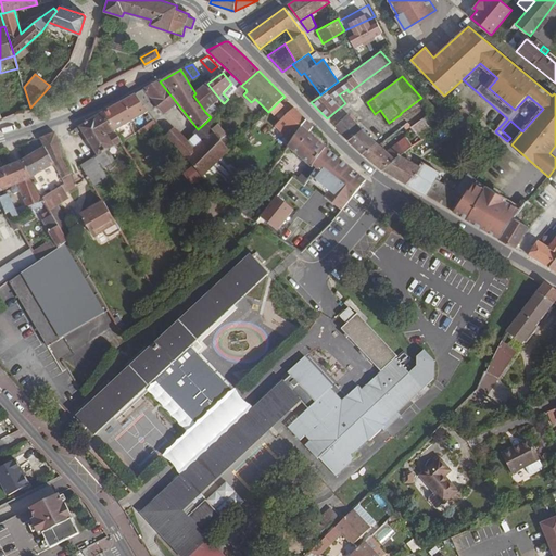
[(163,114),(177,103),(160,81),(143,90),(152,101),(163,114)]
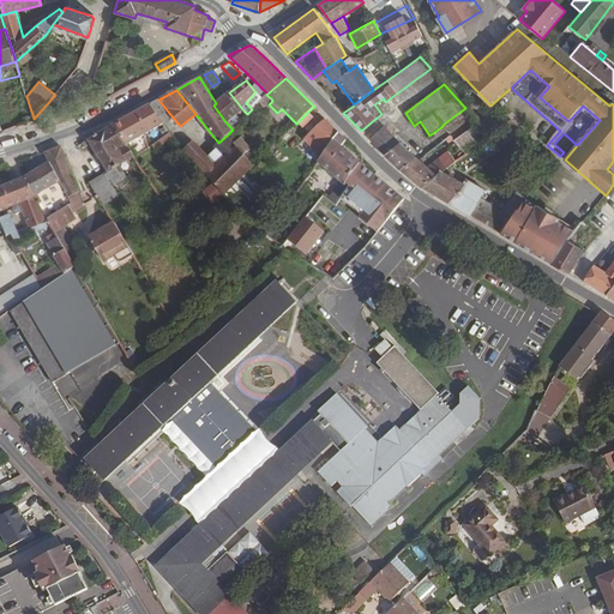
[(236,116),(244,110),(229,92),(216,103),(214,106),(227,124),(233,130),(241,121),(236,116)]
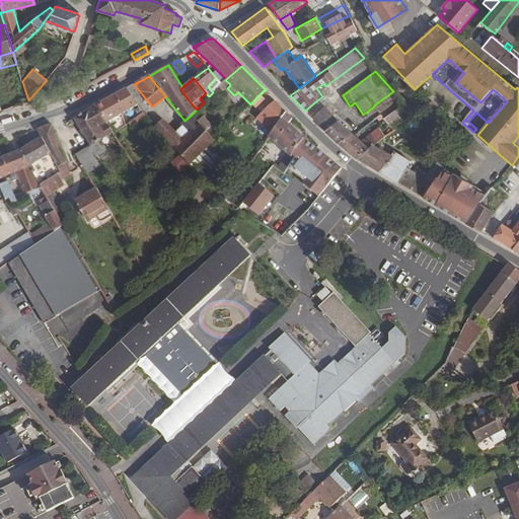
[(223,90),(229,83),(225,80),(219,86),(223,90)]
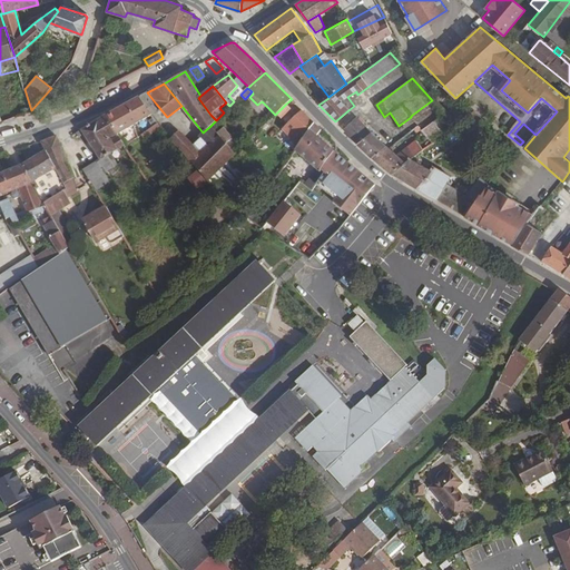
[(147,92),(138,97),(147,109),(156,104),(147,92)]
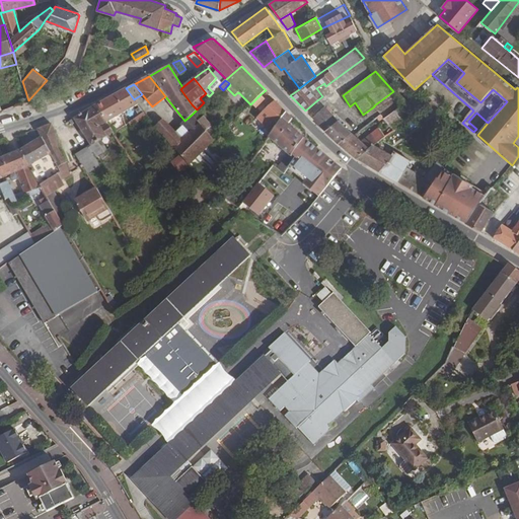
[(107,123),(138,105),(134,99),(126,88),(95,105),(107,123)]
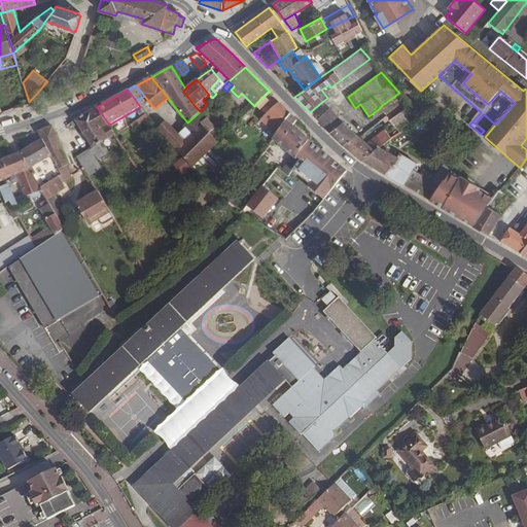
[(256,104),(260,108),(269,100),(265,96),(256,104)]
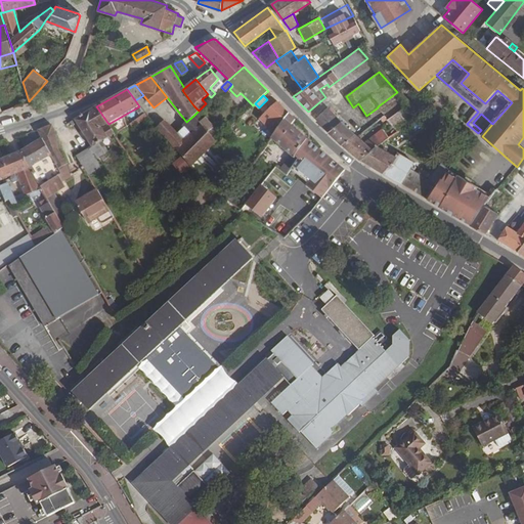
[(259,120),(273,134),(289,114),(278,101),(259,120)]
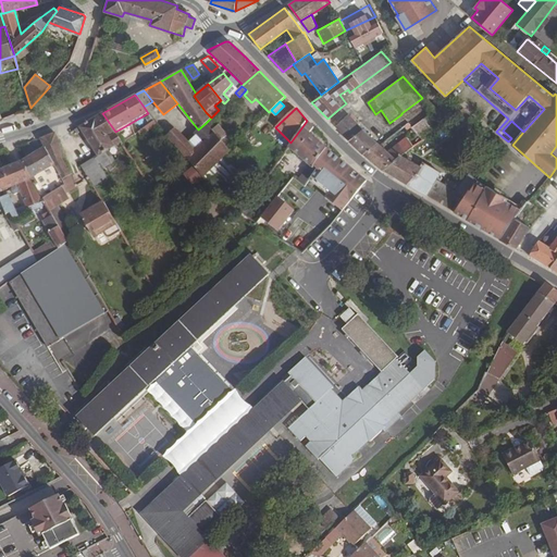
[(456,114),(465,123),(471,116),(463,109),(461,110),(456,114)]
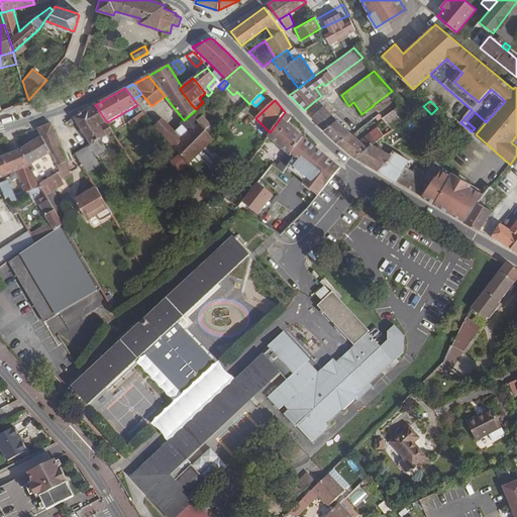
[(383,118),(392,129),(411,115),(402,104),(383,118)]
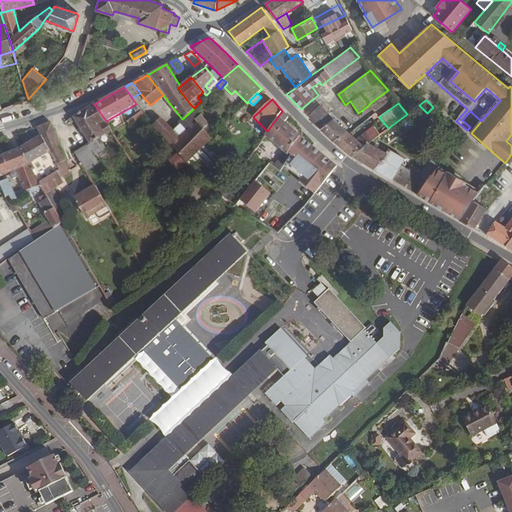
[(105,135),(112,131),(106,121),(94,104),(72,117),(68,120),(70,124),(74,121),(89,144),(87,145),(93,156),(105,147),(100,138),(105,135)]
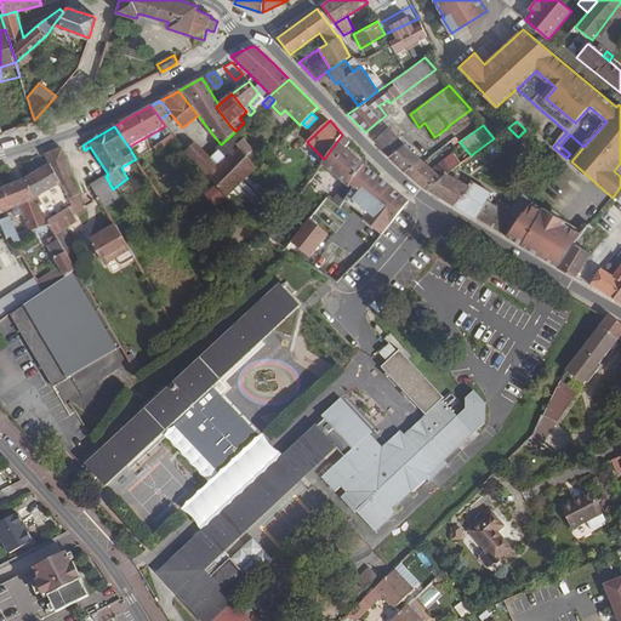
[(374,142),(388,157),(404,144),(388,127),(374,142)]
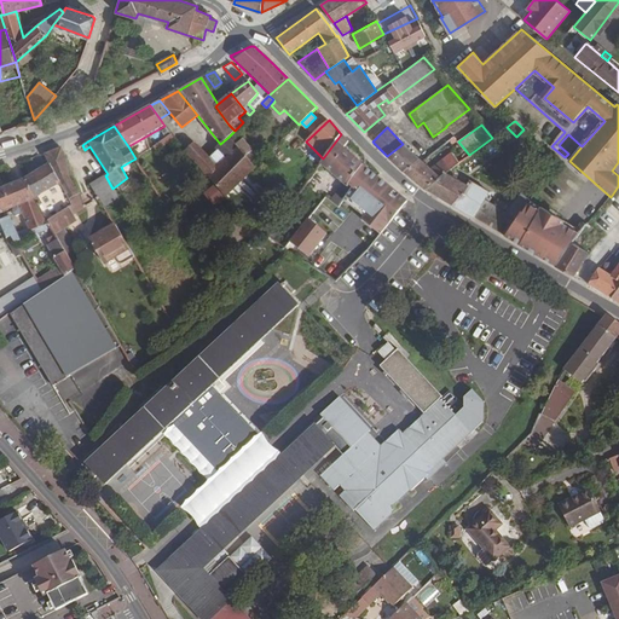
[(157,152),(174,138),(169,132),(151,146),(157,152)]
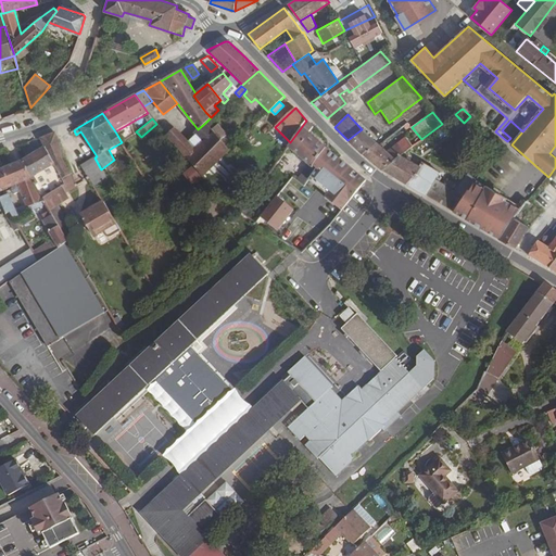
[(290,142),(288,147),(310,165),(312,167),(326,148),(310,133),(313,127),(306,121),(290,142)]
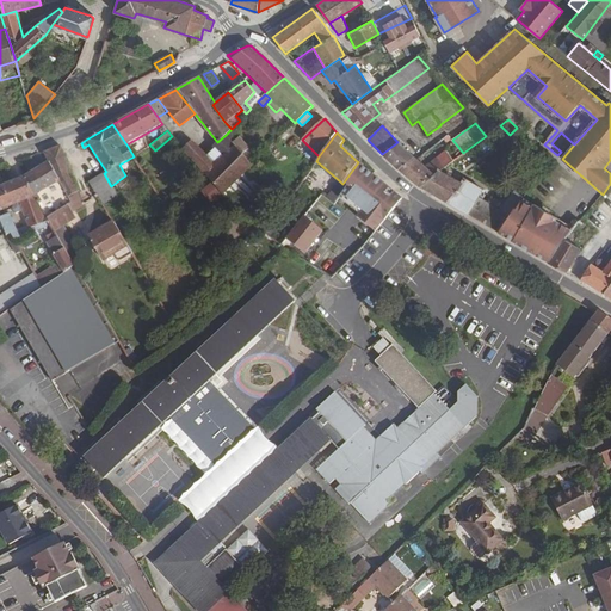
[(260,187),(245,173),(250,170),(258,180),(260,177),(252,167),(253,166),(252,166),(226,135),(217,142),(213,147),(222,158),(215,165),(193,142),(191,142),(181,136),(177,140),(183,149),(204,174),(223,196),(223,195),(229,201),(239,209),(239,208),(260,187)]
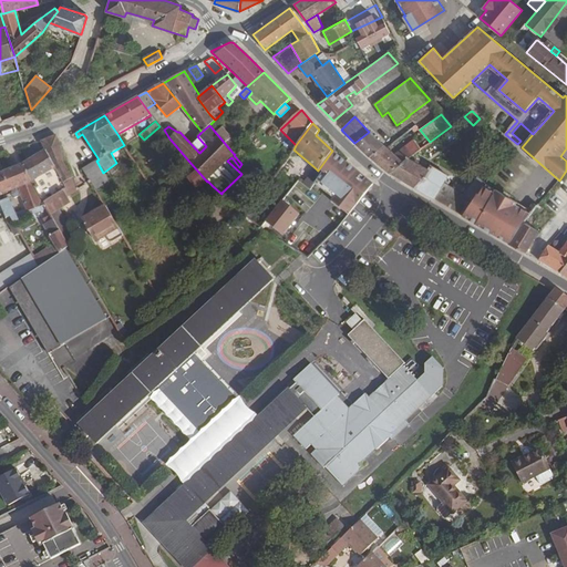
[(354,143),(368,156),(383,144),(369,132),(354,143)]
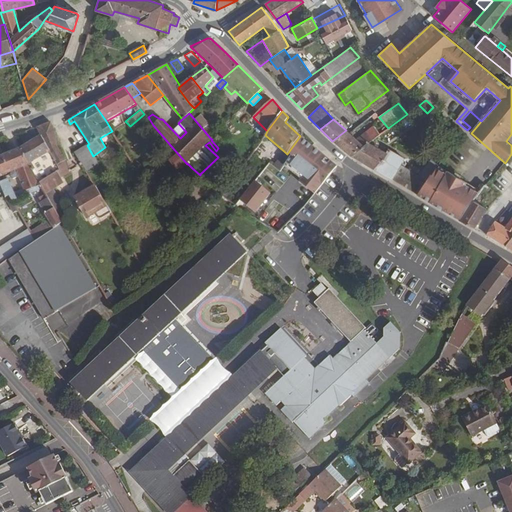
[(65,160),(57,146),(55,131),(51,123),(51,122),(36,127),(41,135),(59,170),(60,169),(64,175),(70,172),(69,170),(65,160)]
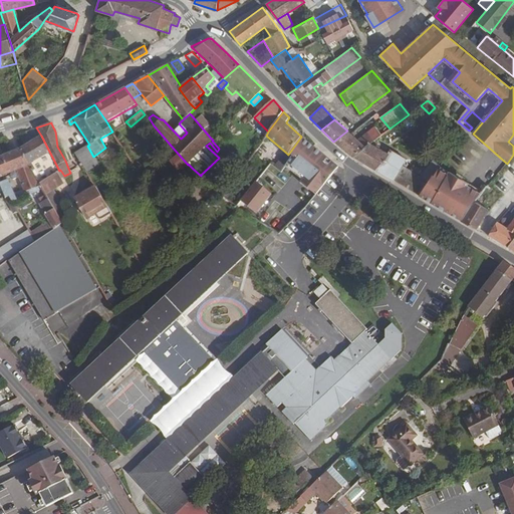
[(366,147),(370,144),(381,136),(375,126),(358,141),(366,147)]
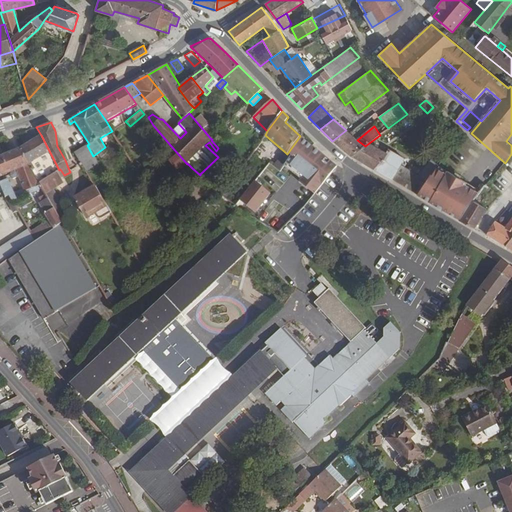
[(351,156),(365,146),(357,140),(349,133),(346,130),(332,141),(351,156)]
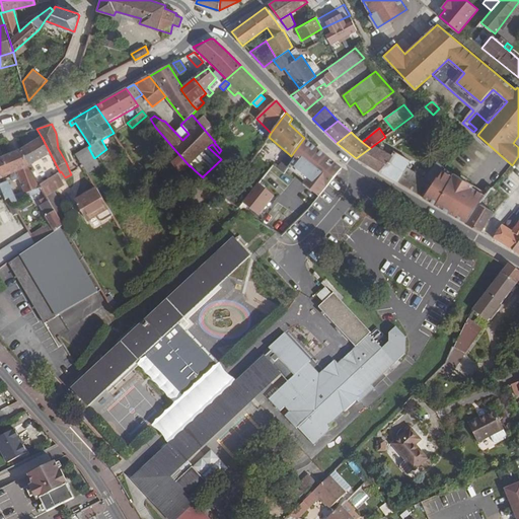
[(58,174),(60,172),(42,137),(20,151),(29,166),(41,186),(58,174)]
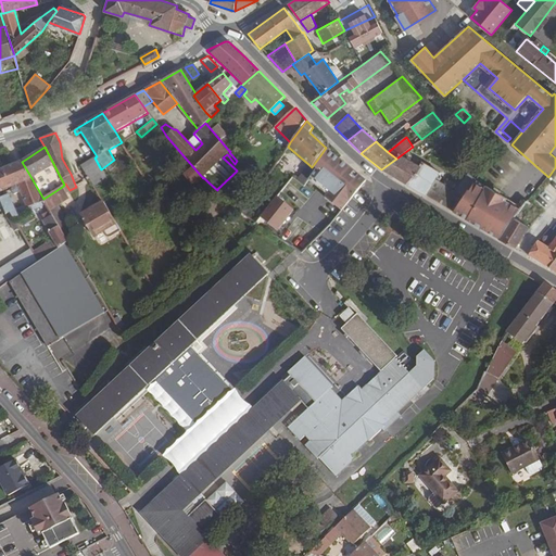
[(358,175),(326,148),(312,167),(310,165),(305,171),(311,175),(307,179),(327,194),(325,198),(341,211),(365,181),(358,176),(358,175)]
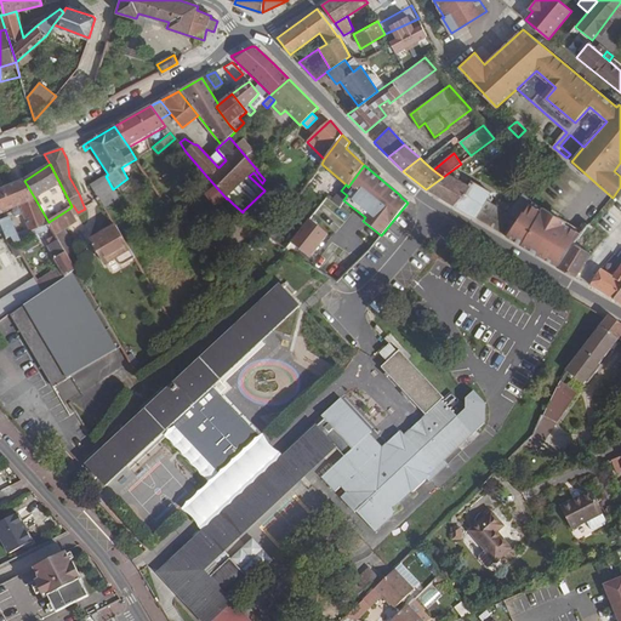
[(531,201),(524,193),(507,214),(486,200),(491,193),(471,181),(468,184),(448,174),(443,177),(426,189),(453,205),(476,218),(506,235),(522,211),(523,212),(529,203),(531,201)]
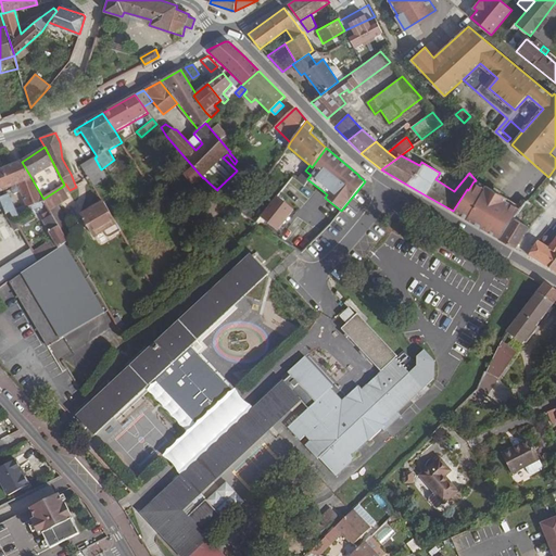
[(106,178),(101,169),(95,158),(80,165),(88,177),(93,186),(106,178)]
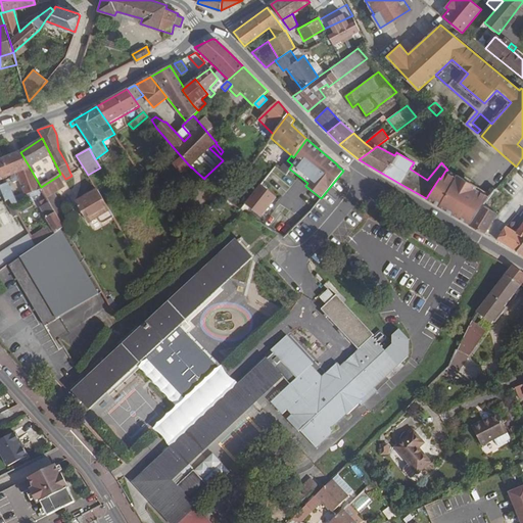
[(42,189),(41,187),(30,168),(20,152),(0,159),(0,188),(5,201),(9,200),(12,205),(13,205),(16,203),(14,198),(7,183),(5,178),(9,176),(13,183),(19,180),(25,194),(26,196),(35,192),(42,189)]
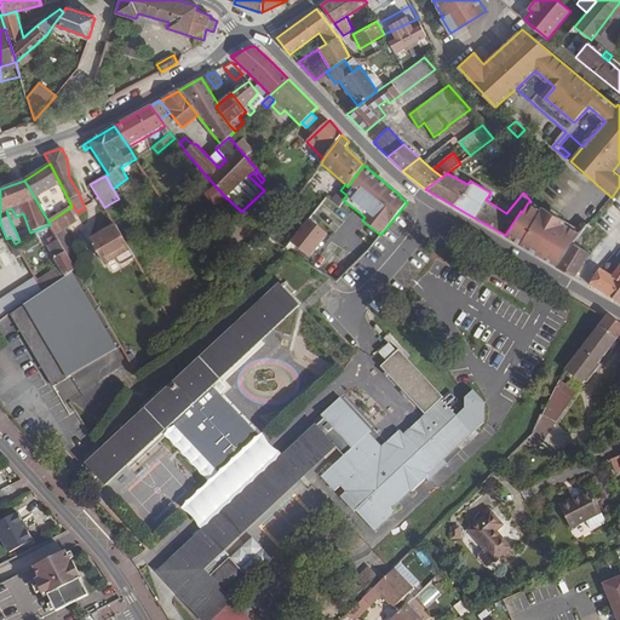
[(346,195),(340,190),(332,202),(338,206),(343,200),(346,195)]
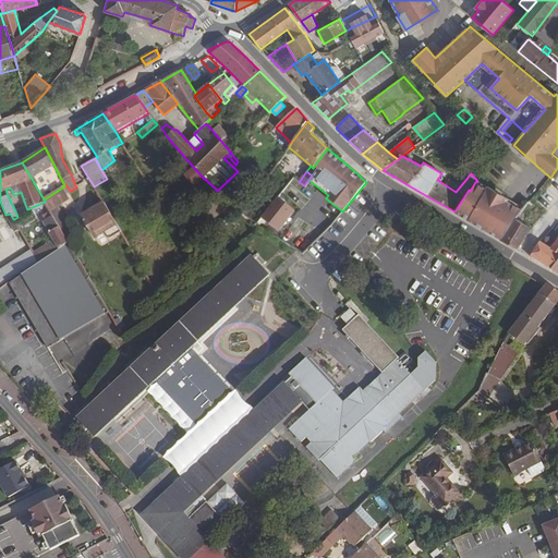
[(455,211),(500,240),(507,227),(514,219),(521,211),(505,202),(507,199),(486,185),(485,187),(475,182),(470,191),(469,190),(455,211)]
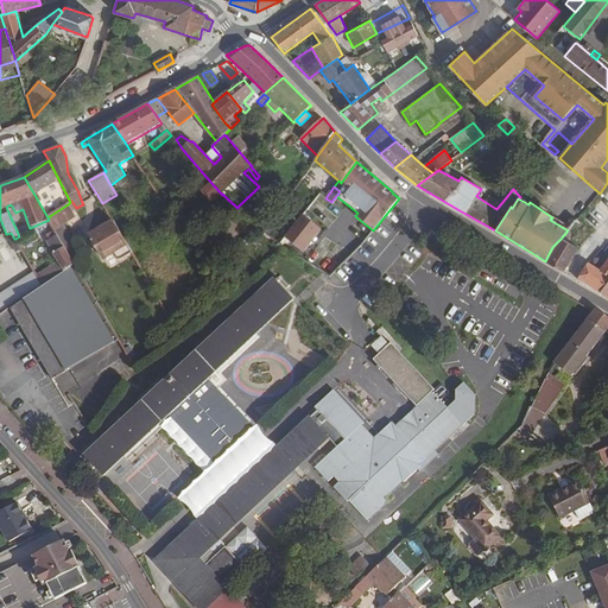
[(62,225),(75,217),(71,210),(76,208),(71,201),(70,202),(68,204),(48,217),(49,220),(54,229),(62,225)]
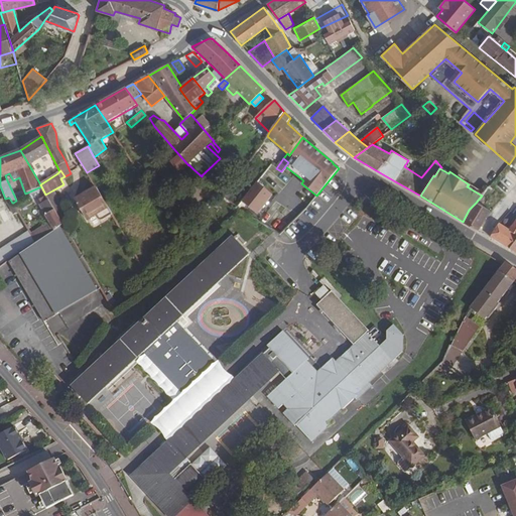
[(242,201),(257,213),(272,194),(256,181),(242,201)]
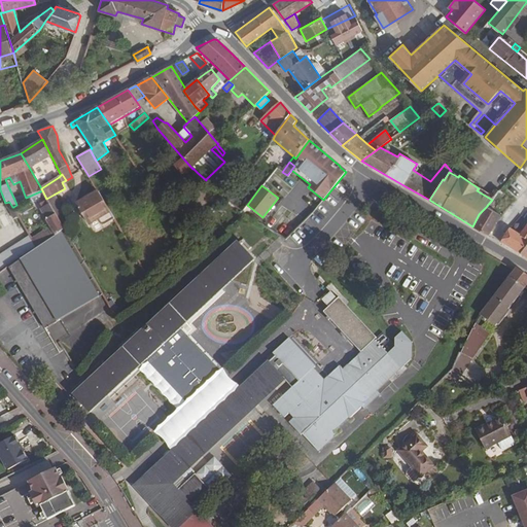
[(493,198),(479,188),(477,190),(492,200),(493,198)]
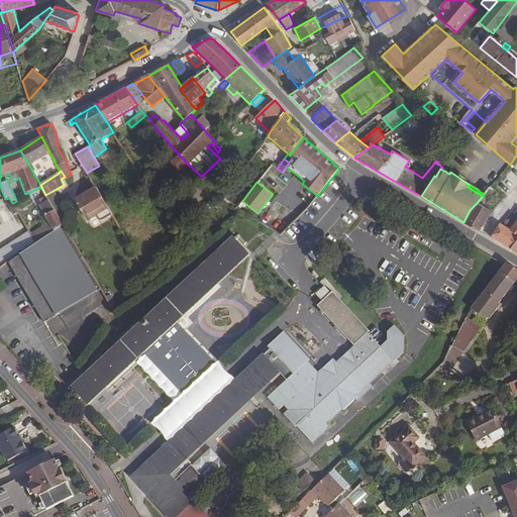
[(96,215),(108,208),(96,188),(76,200),(88,221),(96,215)]
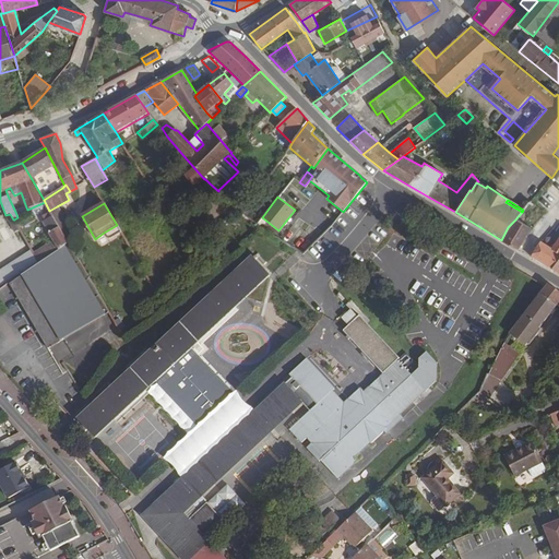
[(252,205),(250,203),(242,213),(246,214),(252,205)]
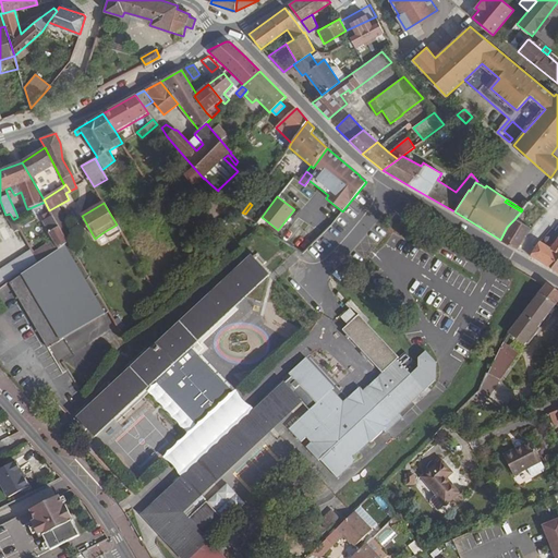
[(68,242),(75,237),(57,206),(49,210),(52,216),(68,242)]
